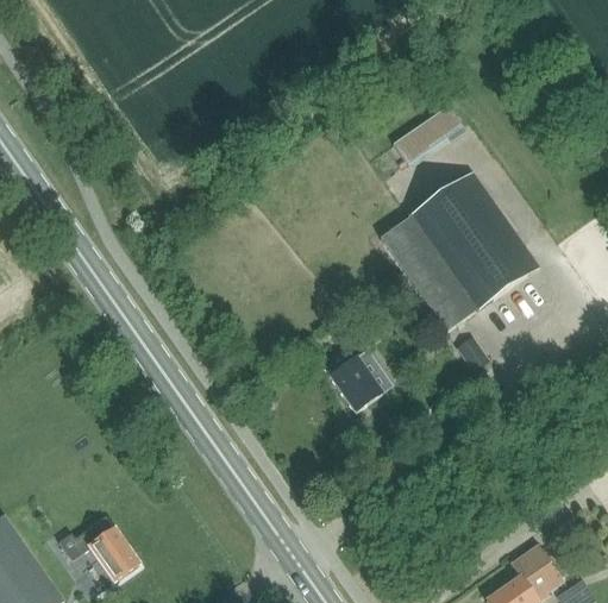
[(449,102),(394,140),(409,163),(464,125),(449,102)]
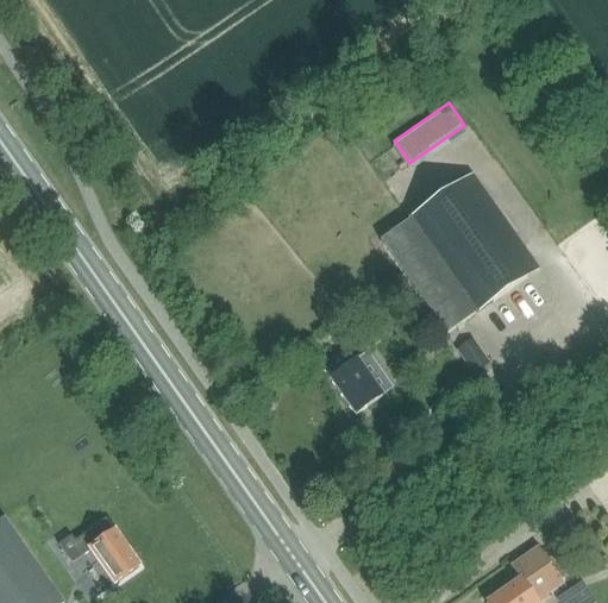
[(462,319),(470,313),(538,265),(474,171),(380,236),(445,330),(456,322),(459,327),(464,322),(462,319)]
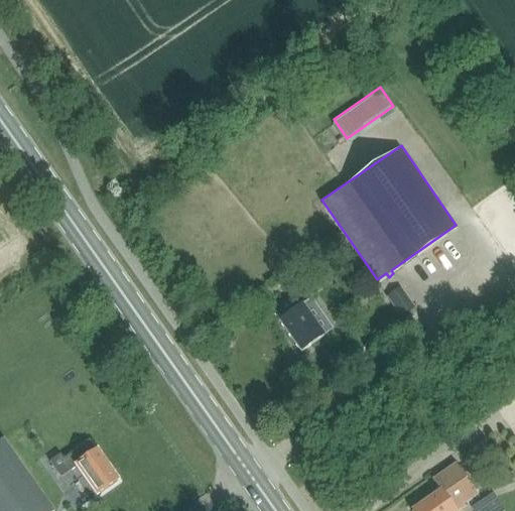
[(415,302),(400,282),(386,293),(400,313),(415,302)]
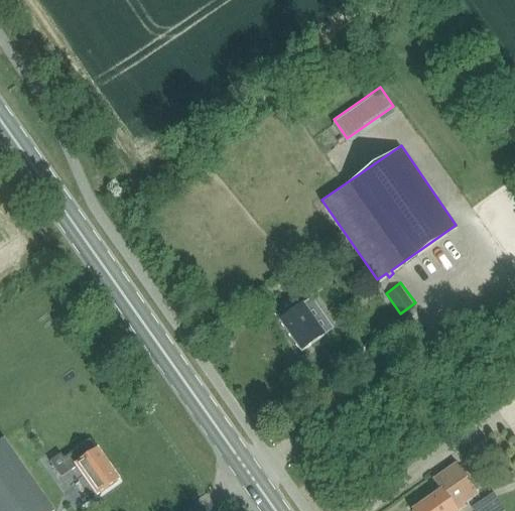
[(323,332),(300,299),(293,289),(271,305),(278,315),(299,347),(323,332)]
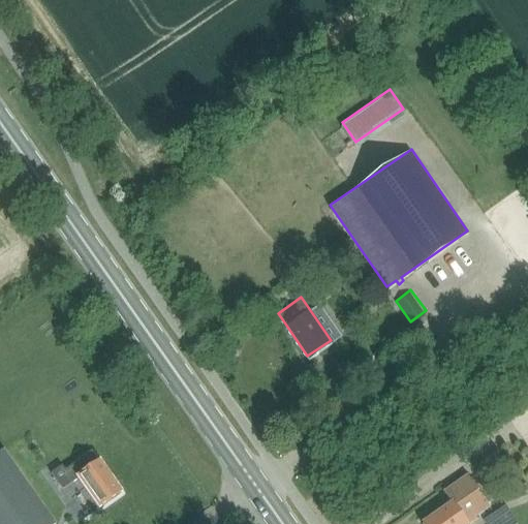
[(0,447),(0,523),(49,523),(54,521),(1,447),(0,447)]
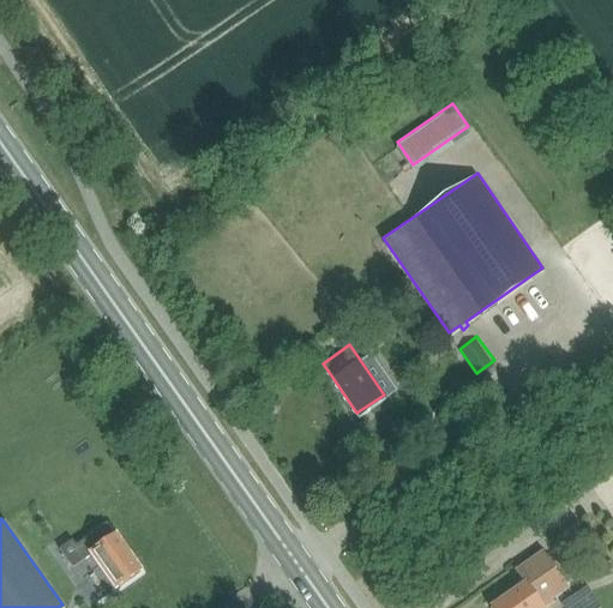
[(113,585),(138,566),(113,531),(104,519),(73,541),(70,535),(56,545),(71,563),(88,551),(113,585)]
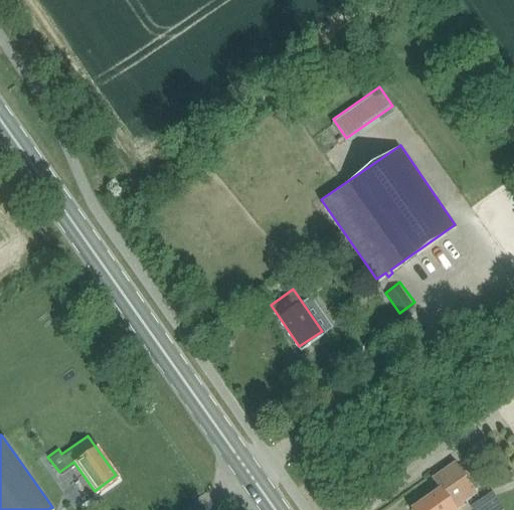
[(411,509),(452,509),(455,508),(453,505),(475,490),(455,460),(432,476),(439,487),(409,507),(411,509)]
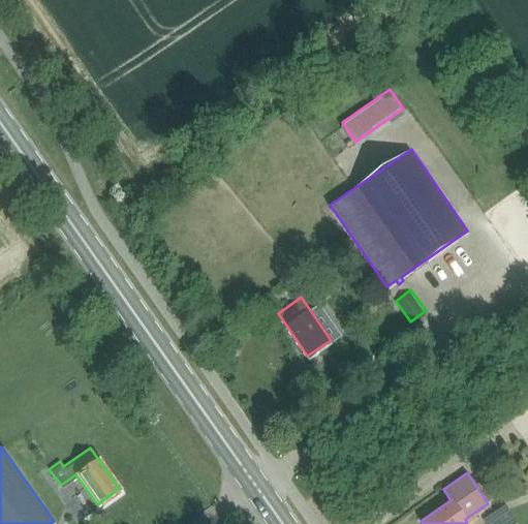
[(483,513),(489,523),(495,523),(513,514),(503,499),(483,513)]
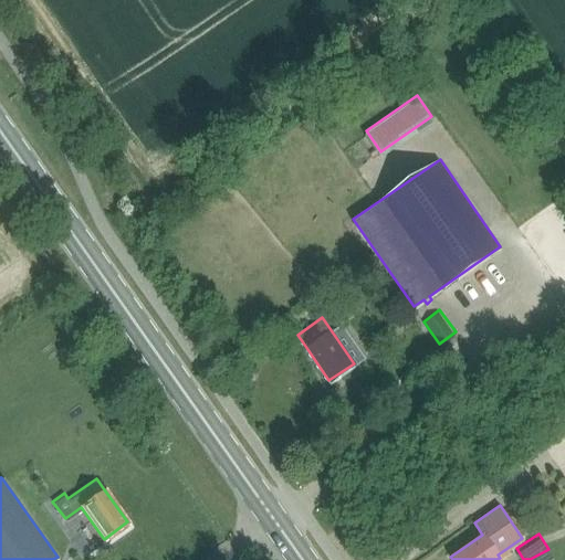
All buildings are outlined.
